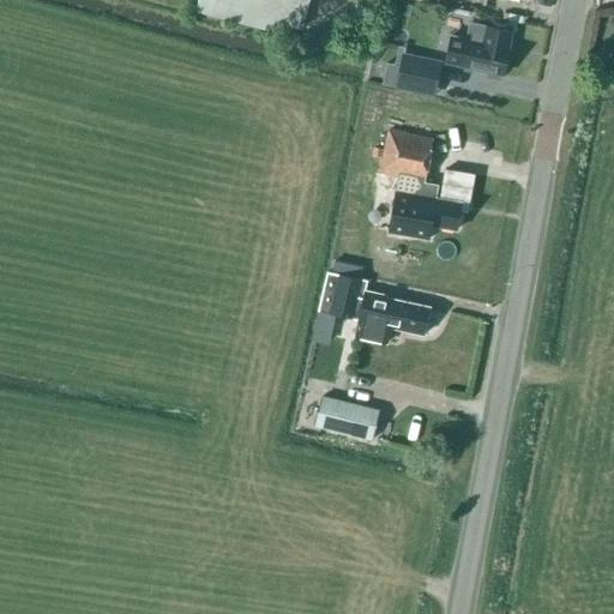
[(301,30),(309,0),(198,0),(196,12),(280,35),(283,25),(301,30)]
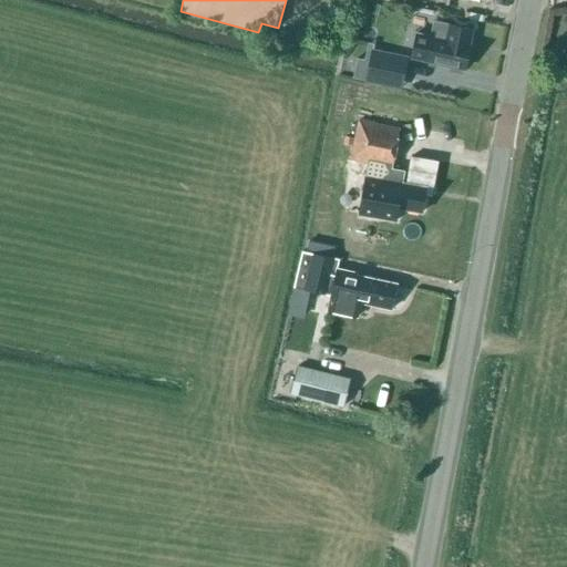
[(464,70),(473,31),(434,22),(431,37),(404,31),(400,49),(412,52),(411,58),(425,61),(464,70)]
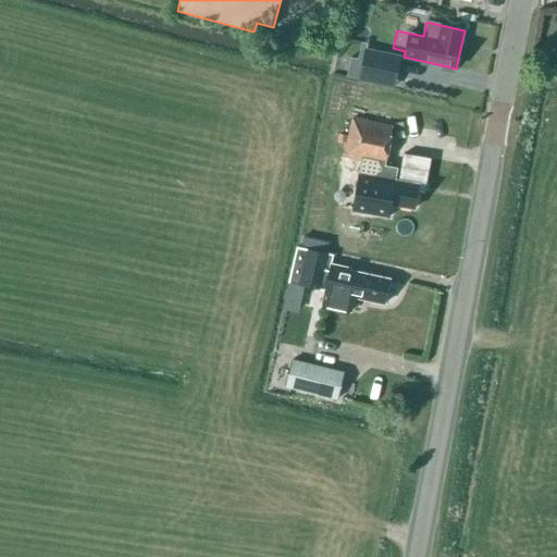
[(404,58),(404,57),(405,51),(393,48),(392,56),(367,50),(363,65),(396,72),(399,57),(404,58)]
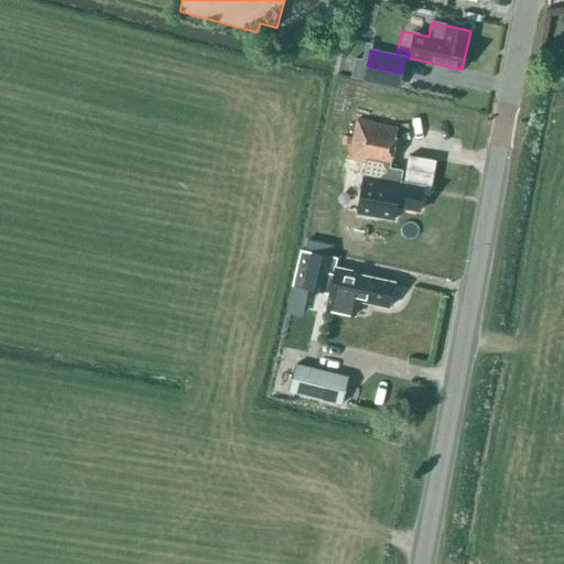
[(390,169),(398,129),(357,120),(348,160),(369,164),(367,180),(372,181),(370,194),(384,196),(382,205),(420,212),(424,187),(387,181),(389,169),(390,169)]
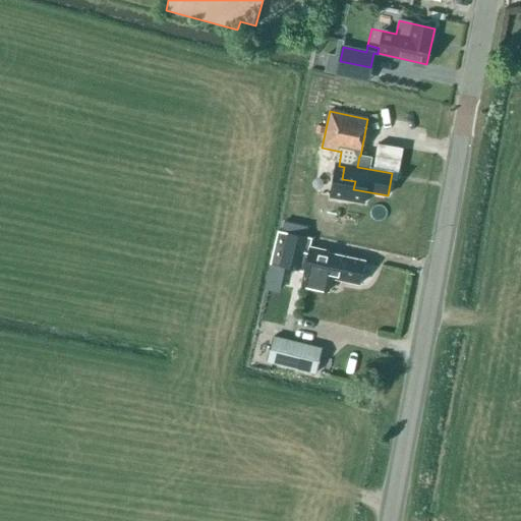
[(373,168),(392,171),(392,173),(391,179),(397,180),(403,149),(378,145),(373,168)]
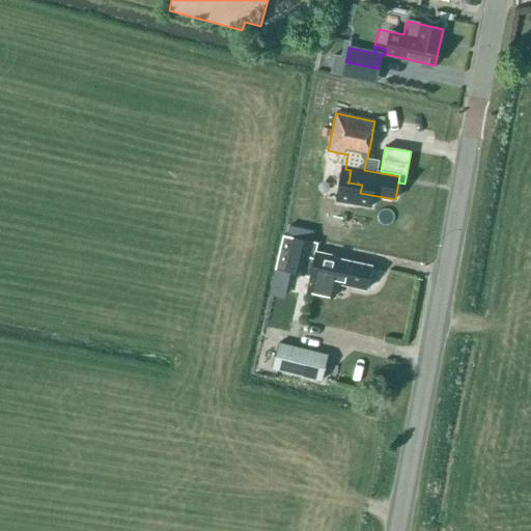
[(333,259),(314,255),(316,244),(283,236),(276,269),(310,276),(307,291),(334,297),(337,283),(366,289),(371,267),(333,258),(333,259)]
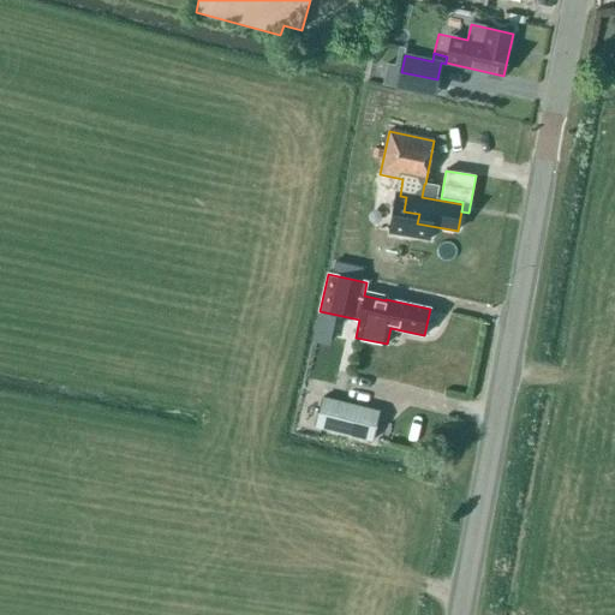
[(372,443),(381,412),(322,396),(315,428),(372,443)]
